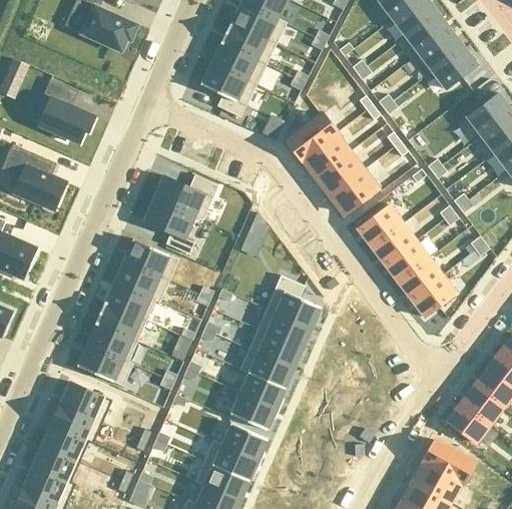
[(76,0),(73,8),(85,14),(78,30),(122,50),(127,37),(131,39),(138,24),(99,7),(102,0),(76,0)]
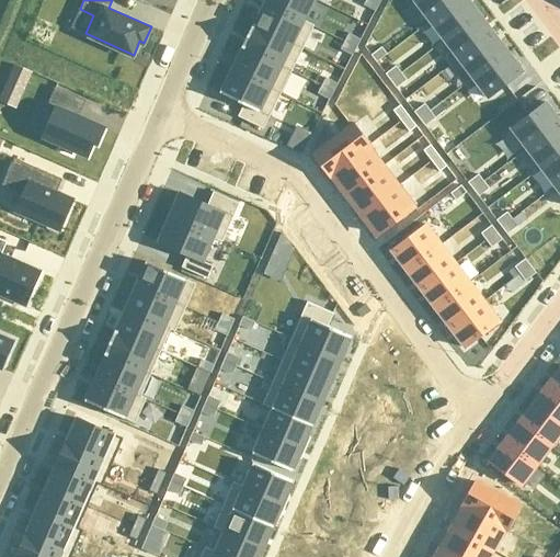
[(315,24),(265,0),(254,22),(253,23),(304,47),(315,24)]
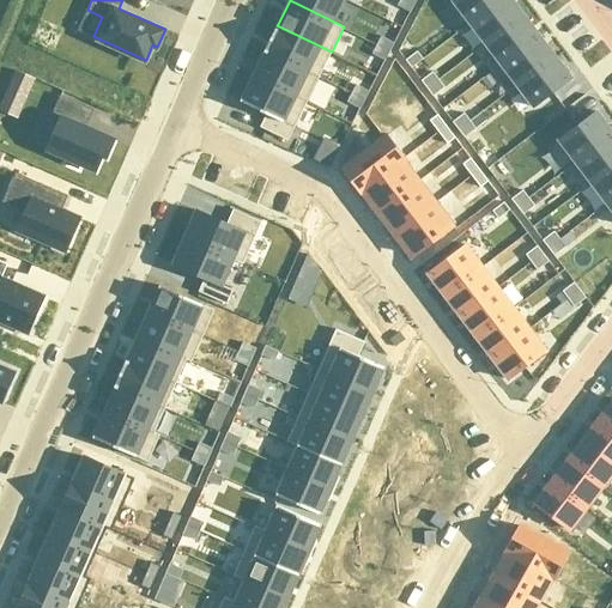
[(290,0),(344,26),(333,20),(344,0),(290,0)]
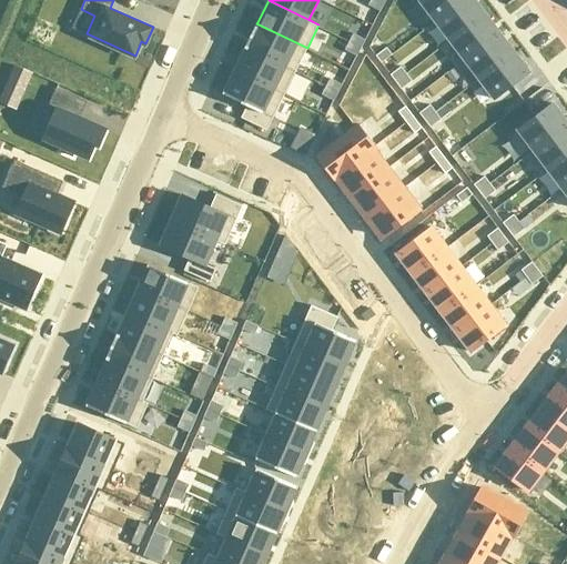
[(370,0),(368,3),(381,9),(385,1),(383,0),(370,0)]
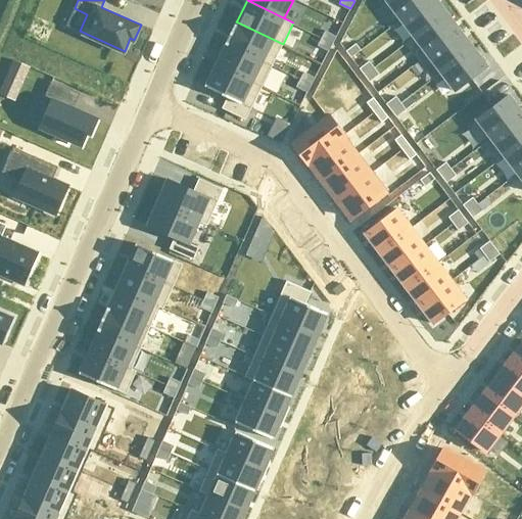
[(387,0),(400,18),(425,0),(387,0)]
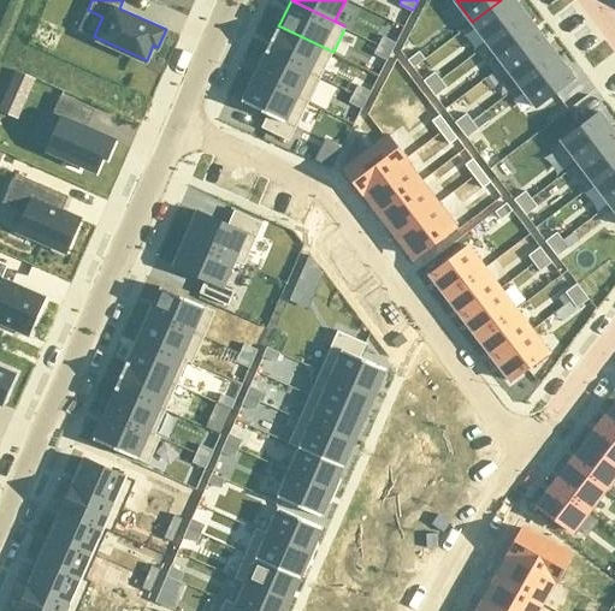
[(488,42),(527,13),(516,0),(501,0),(472,22),(488,42)]
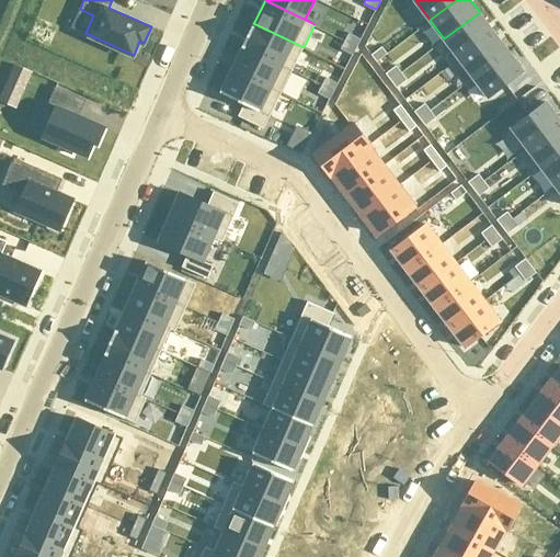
[(494,31),(480,12),(444,38),(458,58),(494,31)]
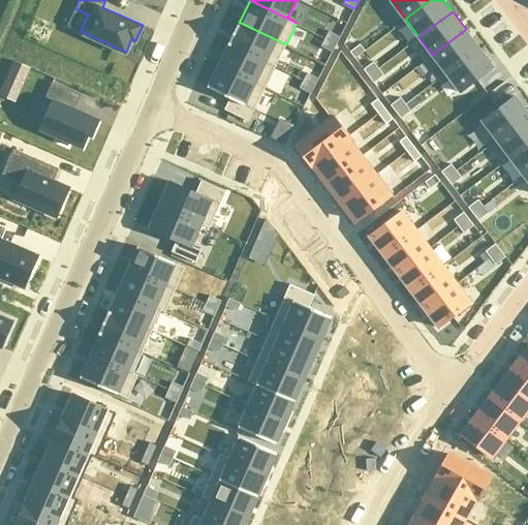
[(286,44),(239,22),(228,42),(275,65),(286,44)]
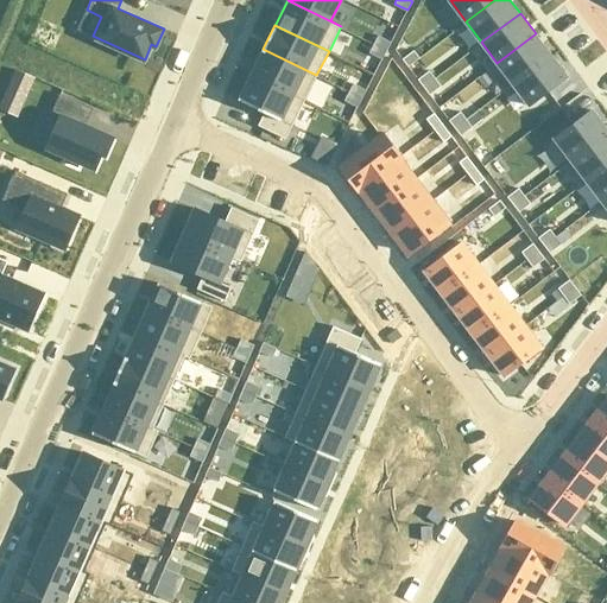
[(536,33),(497,63),(512,83),(551,54),(536,33)]
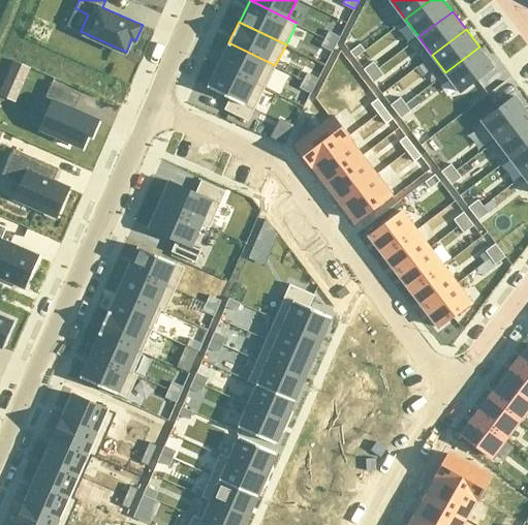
[(329,30),(325,37),(337,43),(340,35),(329,30)]
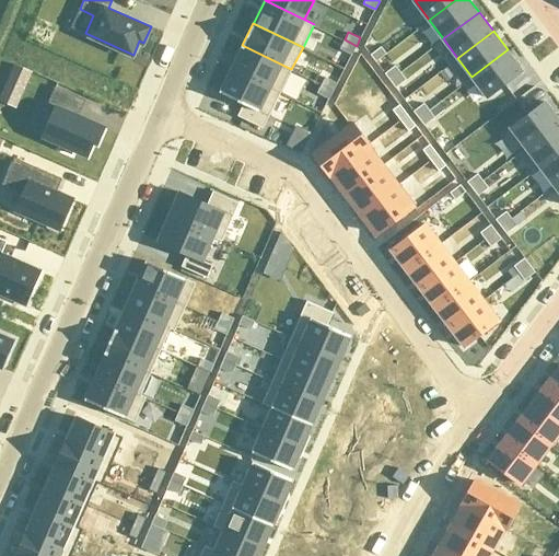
[(345,39),(340,47),(352,54),(357,46),(345,39)]
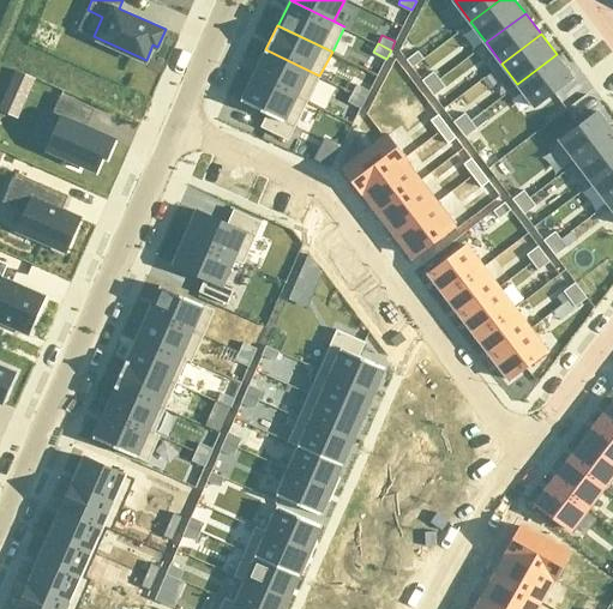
[(265,50),(253,74),(307,101),(319,76),(265,49),(265,50)]
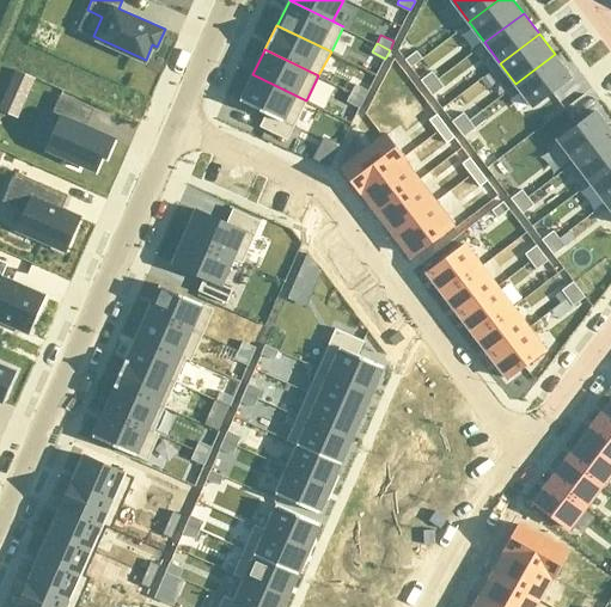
[(416,49),(405,59),(411,66),(422,57),(416,49)]
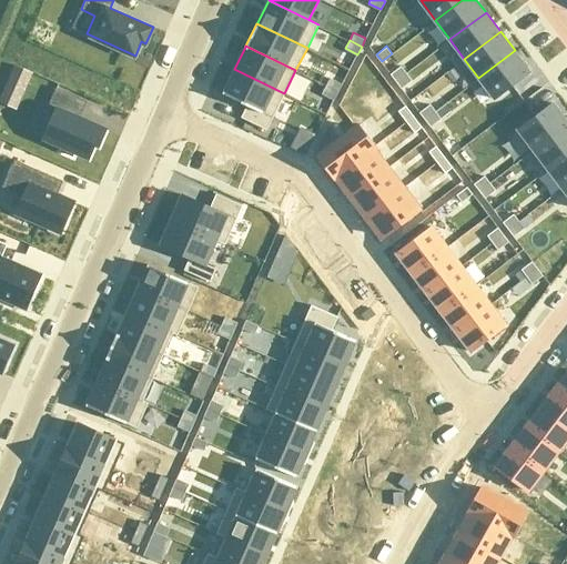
[(515,50),(478,78),(494,98),(530,70),(515,50)]
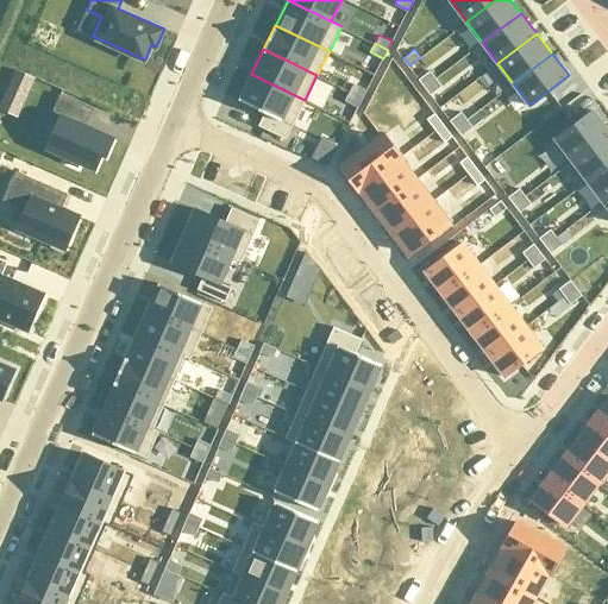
[(17,69),(11,82),(27,89),(33,76),(17,69)]
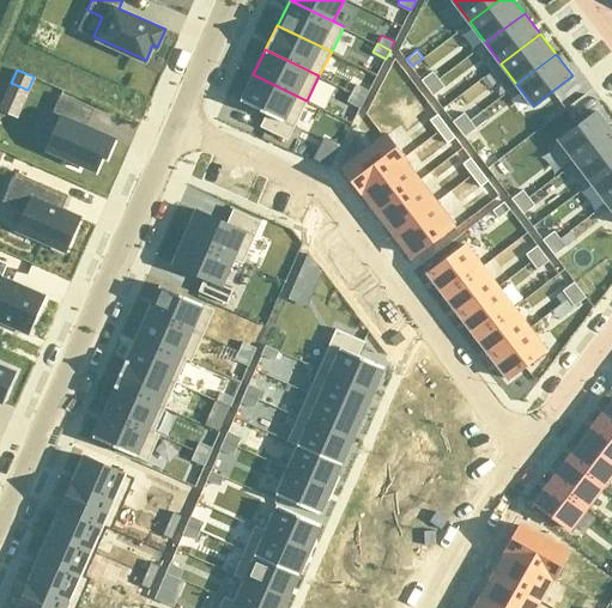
[(434,70),(422,79),(428,86),(440,78),(434,70)]
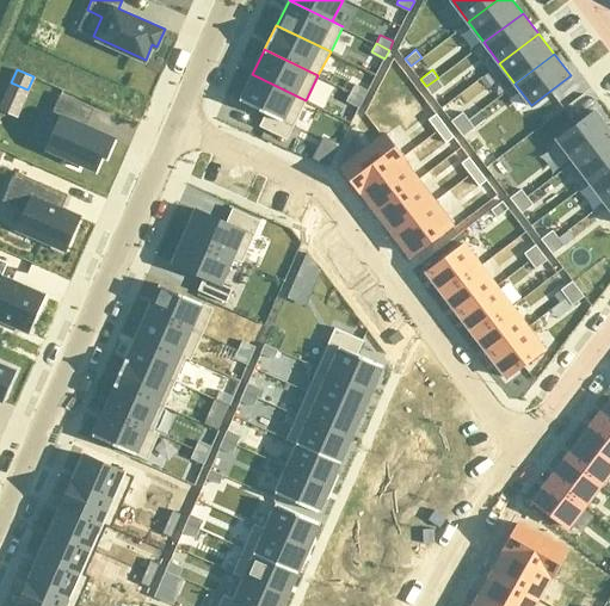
[(288,138),(306,100),(252,74),(240,99),(266,112),(260,125),(288,138)]
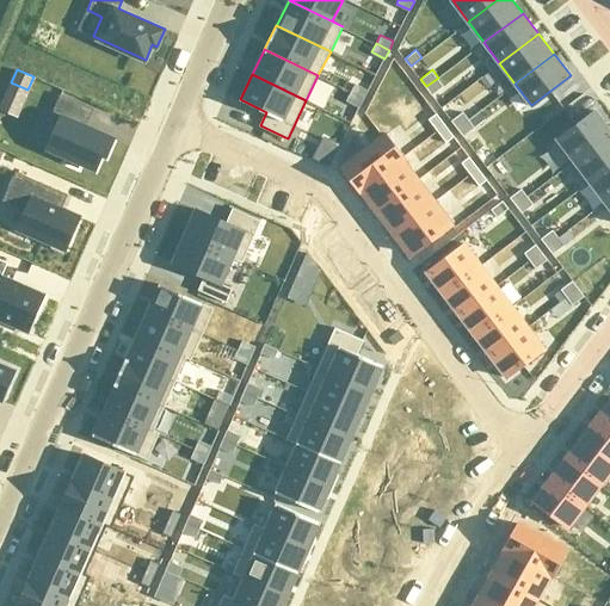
[(438,78),(426,86),(432,94),(443,86),(438,78)]
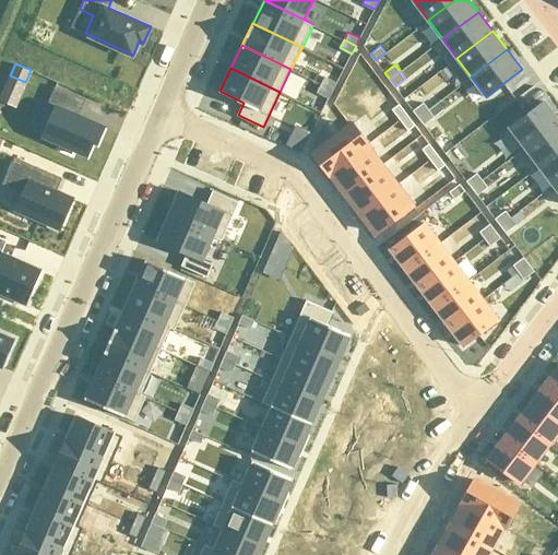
[(325,75),(321,83),(333,90),(336,82),(325,75)]
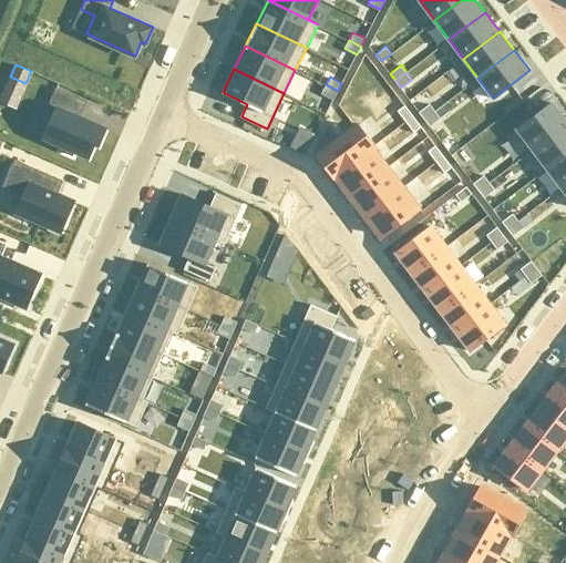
[(326,84),(321,93),(333,99),(338,91),(326,84)]
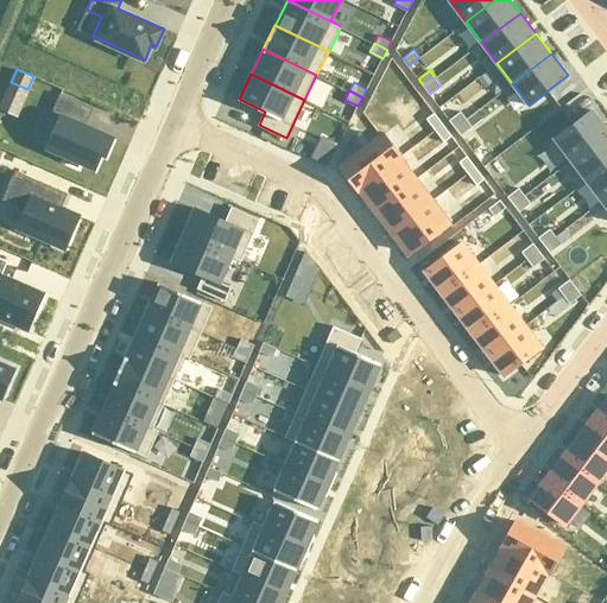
[(80,162),(95,167),(101,153),(106,154),(113,137),(78,121),(87,105),(59,93),(52,110),(62,115),(48,147),(67,156),(65,160),(77,166),(80,162)]
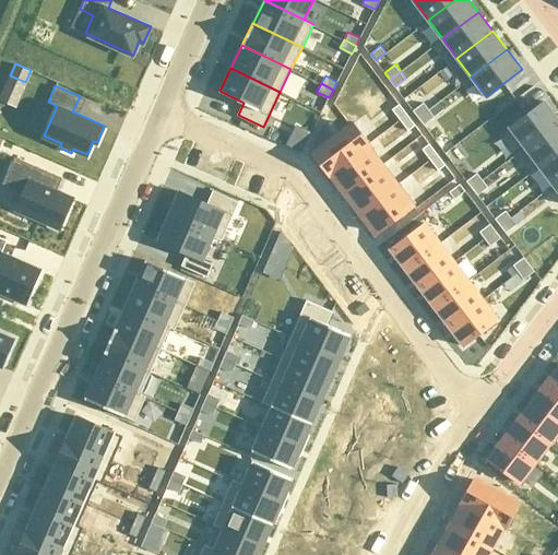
[(524,146),(557,121),(557,117),(545,101),(510,127),(524,146)]
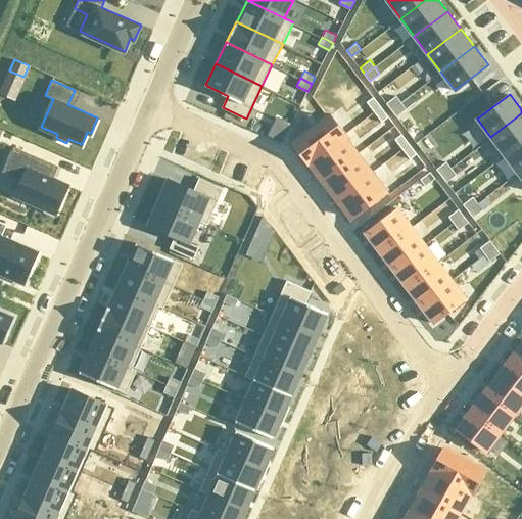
[(396,95),(386,102),(391,109),(401,102),(396,95)]
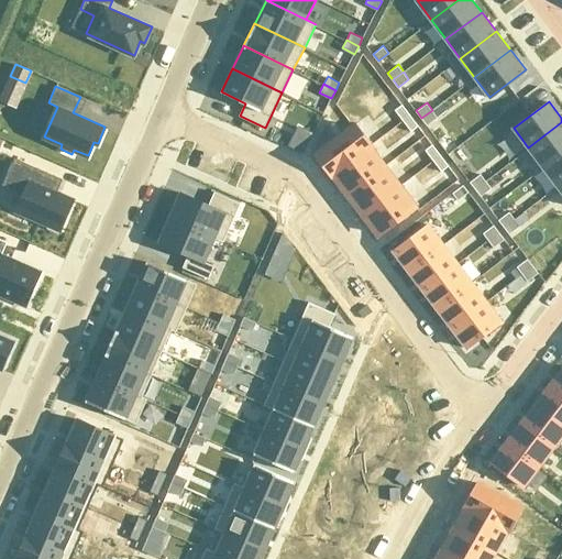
[(395,109),(403,120),(410,114),(403,103),(401,103),(395,109)]
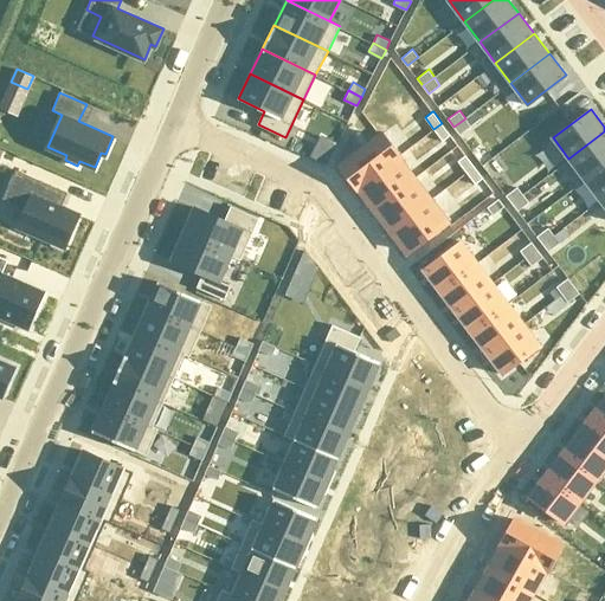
[(465,118),(454,127),(459,135),(471,125),(465,118)]
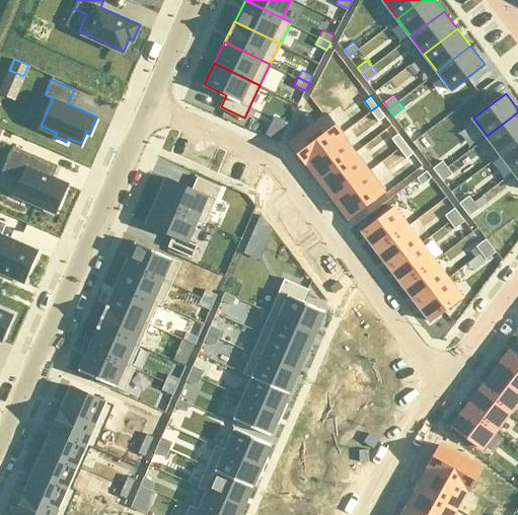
[(385,115),(378,105),(371,111),(379,120),(385,115)]
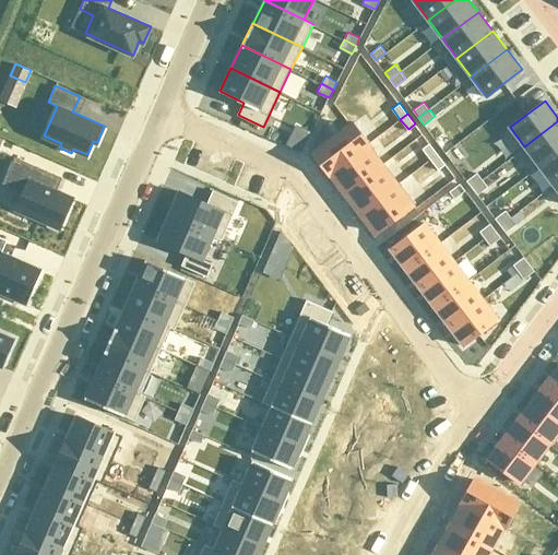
[(355,121),(315,152),(330,173),(370,142),(355,121)]
